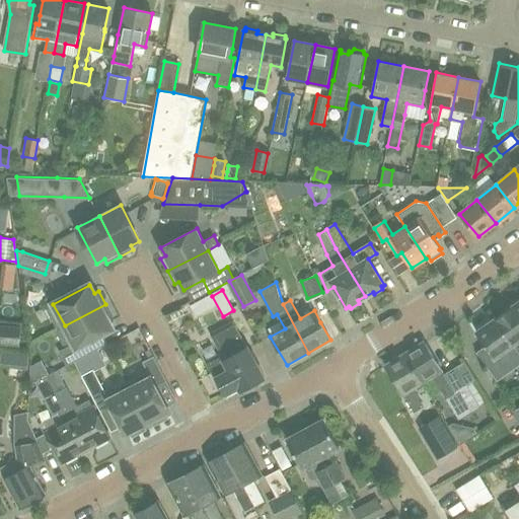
[(67,365),(98,349),(92,338),(113,327),(107,319),(112,317),(105,304),(65,325),(74,343),(59,351),(67,365)]
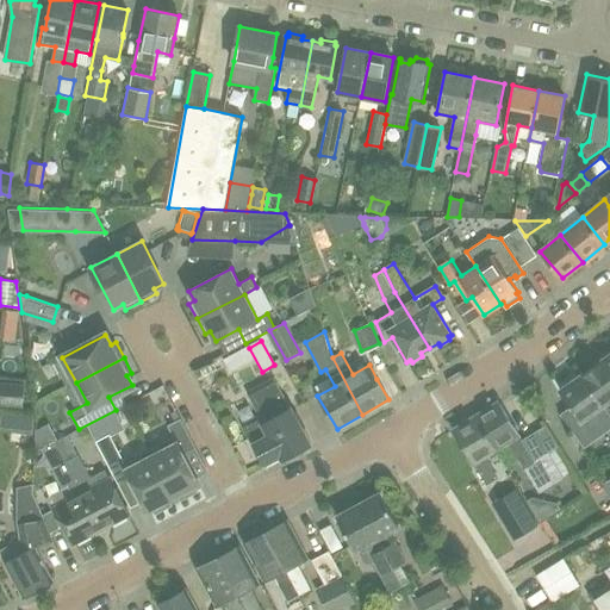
[(609,369),(603,360),(582,375),(602,404),(609,398),(609,369)]
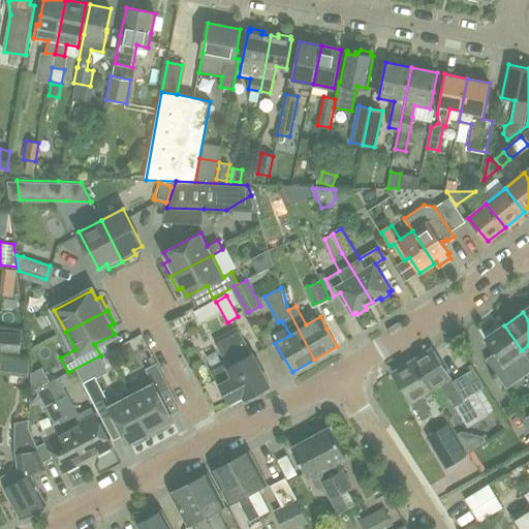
[(528,359),(522,350),(504,325),(486,339),(496,353),(487,360),(507,386),(528,371),(528,359)]
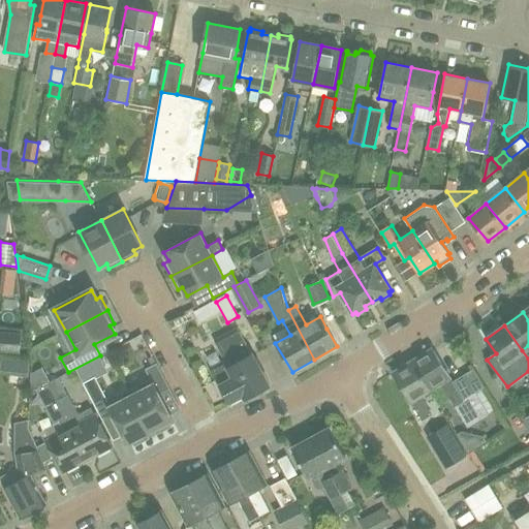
[(270,384),(259,367),(253,353),(252,353),(238,329),(217,340),(230,365),(218,371),(216,372),(221,382),(220,383),(229,401),(243,395),(245,398),(270,384)]
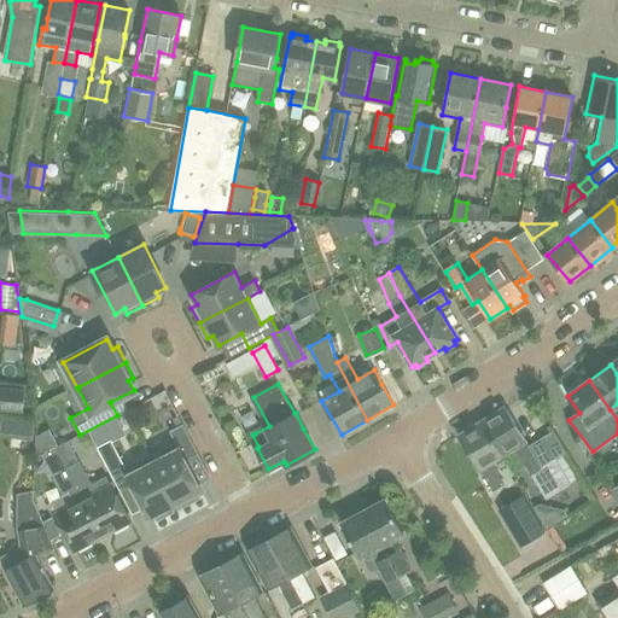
[(24,391),(0,389),(0,410),(22,413),(24,391)]
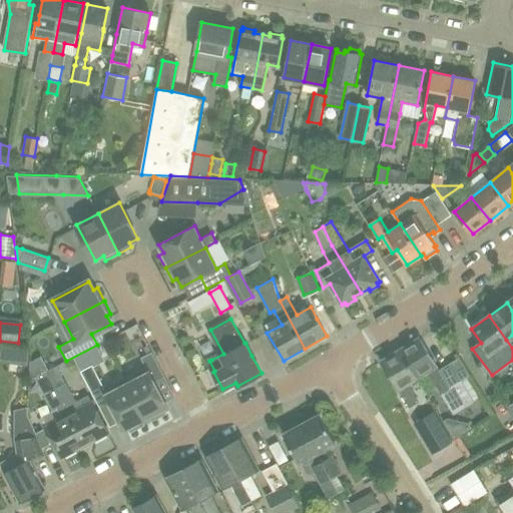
[(419,337),(400,349),(418,378),(428,372),(439,389),(447,384),(419,337)]
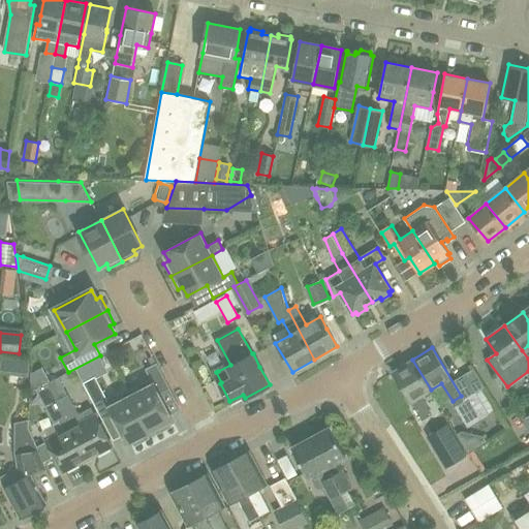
[(2,359),(0,374),(28,377),(29,362),(2,359)]
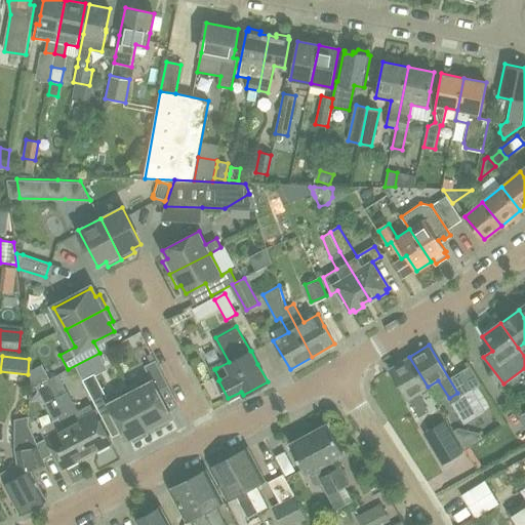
[(409,357),(390,369),(408,399),(419,416),(428,411),(416,394),(428,387),(409,357)]
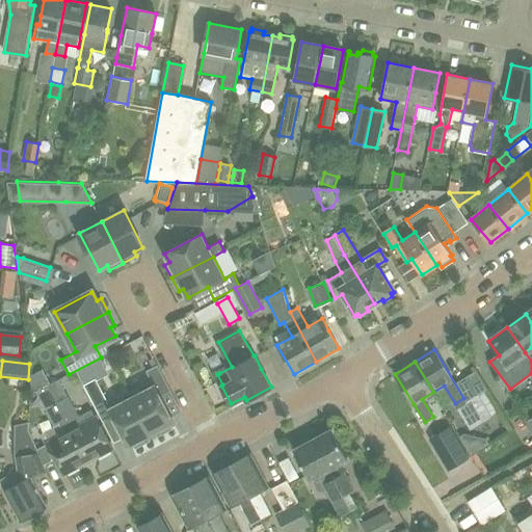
[(169,424),(174,422),(160,396),(170,390),(158,365),(147,371),(152,381),(130,393),(152,434),(155,432),(158,436),(171,428),(169,424)]
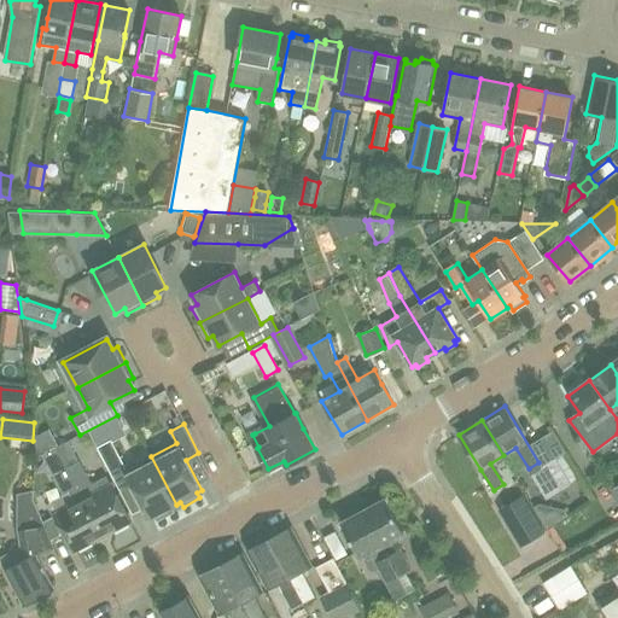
[(38,435),(36,458),(44,454),(57,447),(58,447),(48,429),(38,435)]
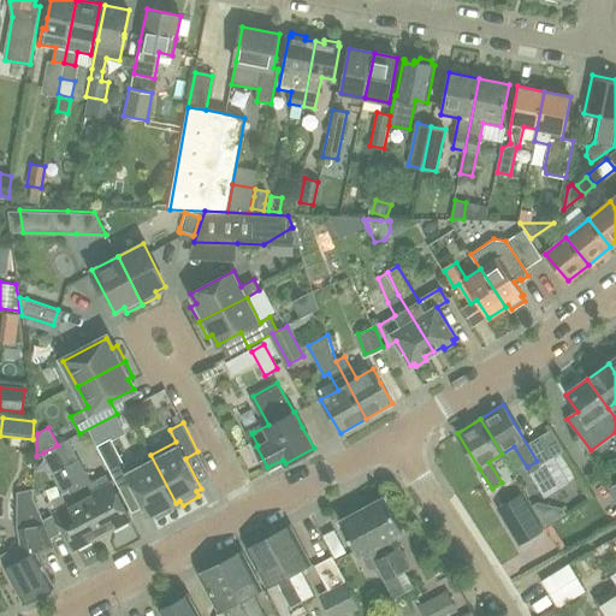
[(57,445),(43,452),(54,473),(66,467),(67,466),(57,445)]
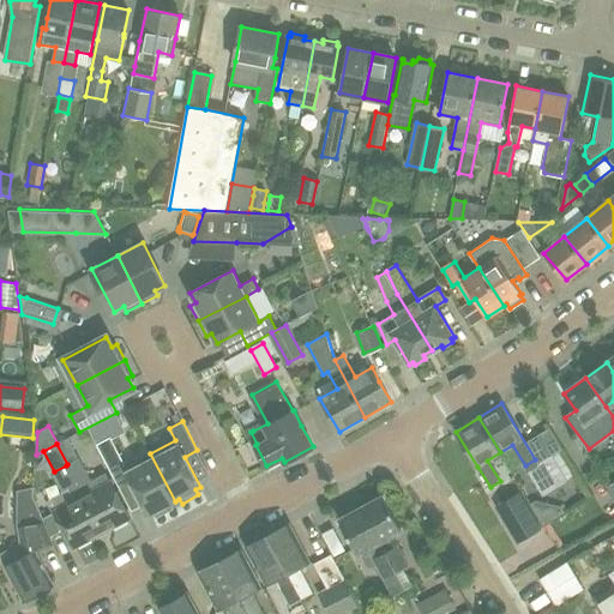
[(133,483),(150,515),(154,512),(156,517),(173,509),(170,504),(175,501),(150,453),(126,465),(119,453),(106,461),(120,491),(133,483)]
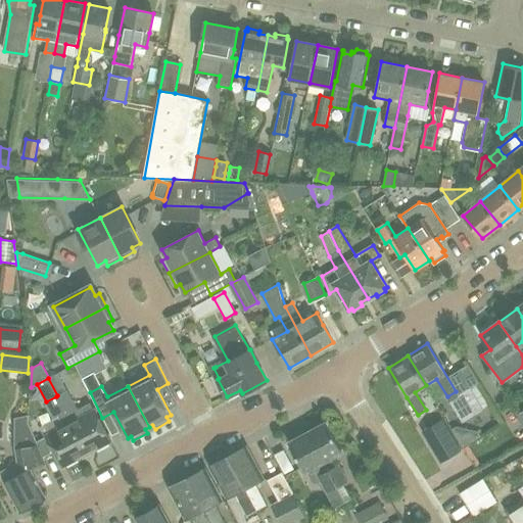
[(449,400),(466,426),(485,414),(470,388),(449,400)]
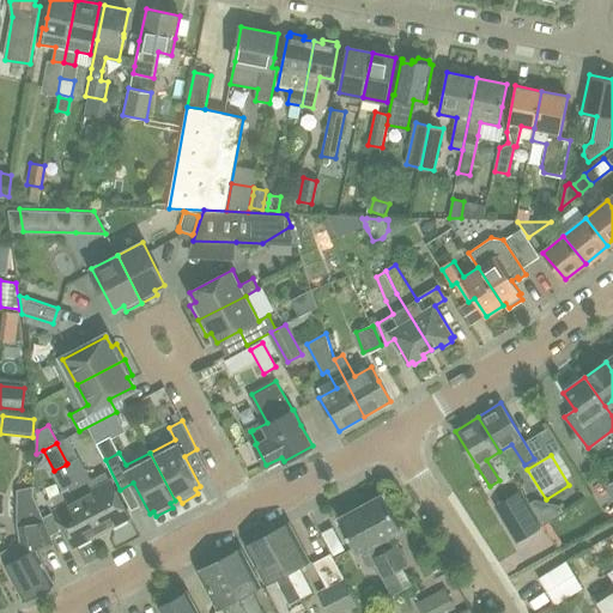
[(67,463),(66,465),(101,530),(129,516),(107,473),(91,480),(79,457),(67,463)]
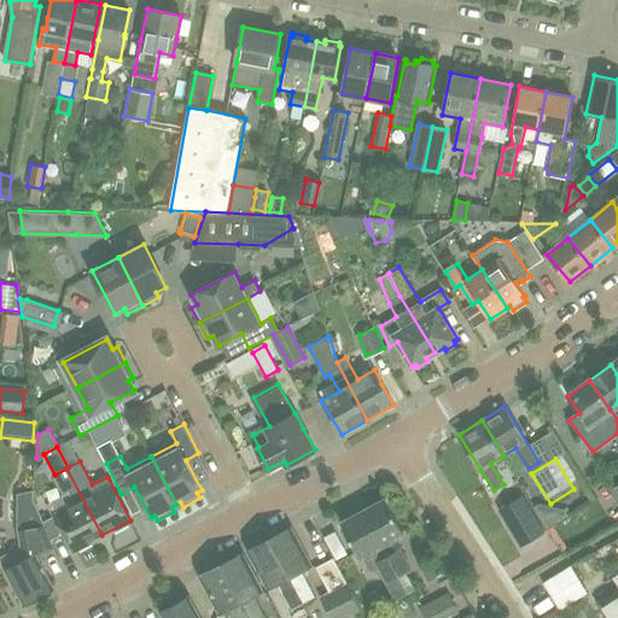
[(64,531),(74,549),(101,535),(66,468),(54,474),(64,494),(69,491),(76,505),(42,522),(51,540),(62,536),(60,534),(64,531)]
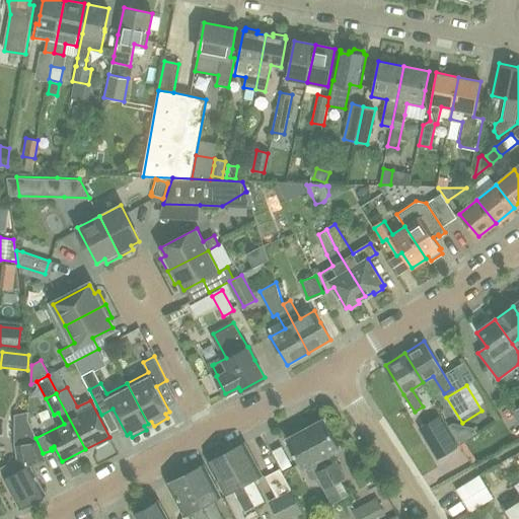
[(0,470),(19,507),(45,494),(29,465),(45,457),(43,453),(35,438),(26,420),(27,413),(14,415),(14,438),(17,438),(18,445),(15,445),(18,460),(0,469),(0,470)]
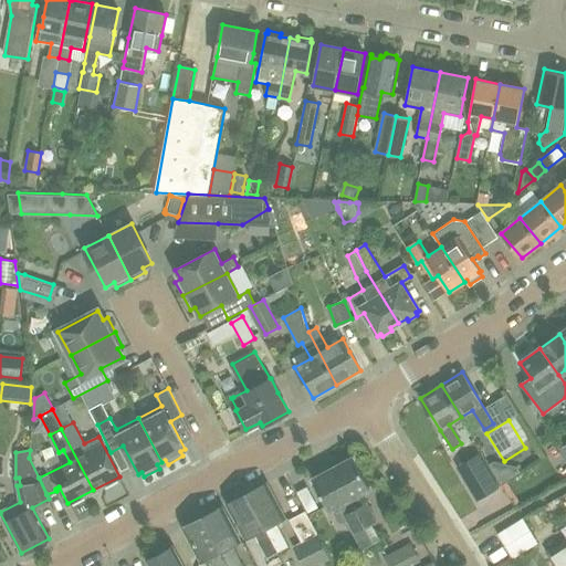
[(479,452),(458,465),(480,500),(501,486),(479,452)]
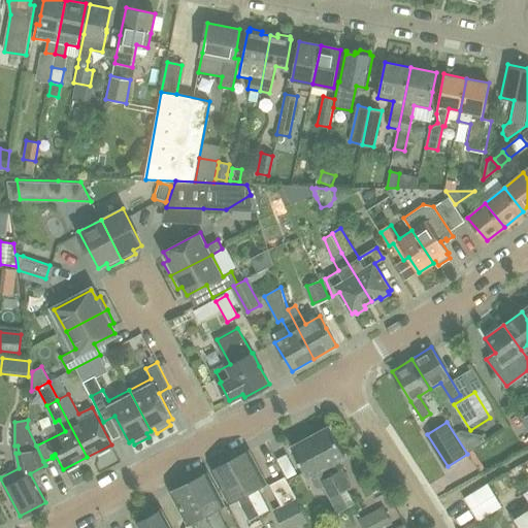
[(330,426),(310,436),(349,506),(354,504),(345,489),(352,486),(337,459),(345,455),(330,426)]
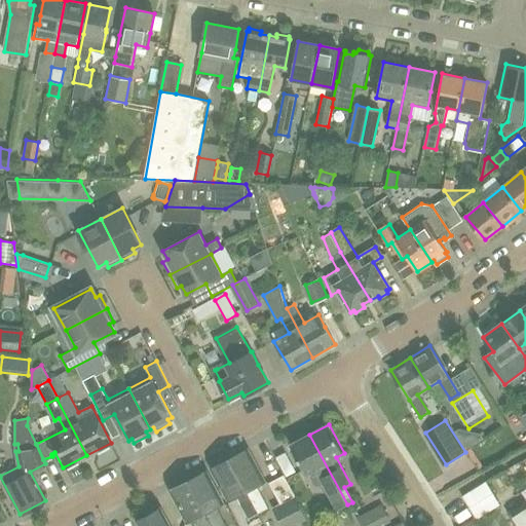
[(459,426),(454,429),(465,448),(483,437),(480,433),(459,426)]
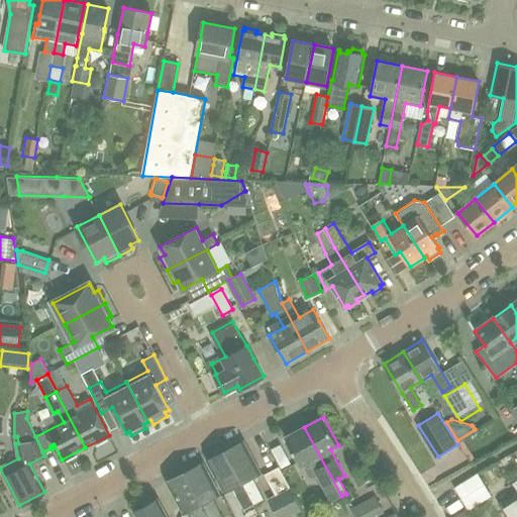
[(304,427),(286,437),(301,466),(309,461),(323,487),(322,487),(331,503),(341,497),(341,496),(304,427)]
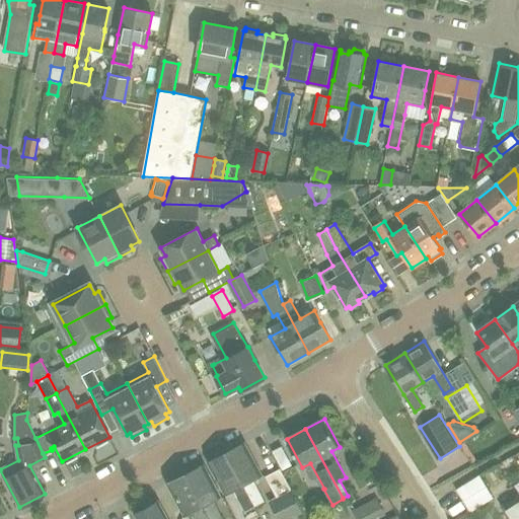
[(245,443),(226,452),(254,505),(264,501),(252,477),(262,473),(245,443)]
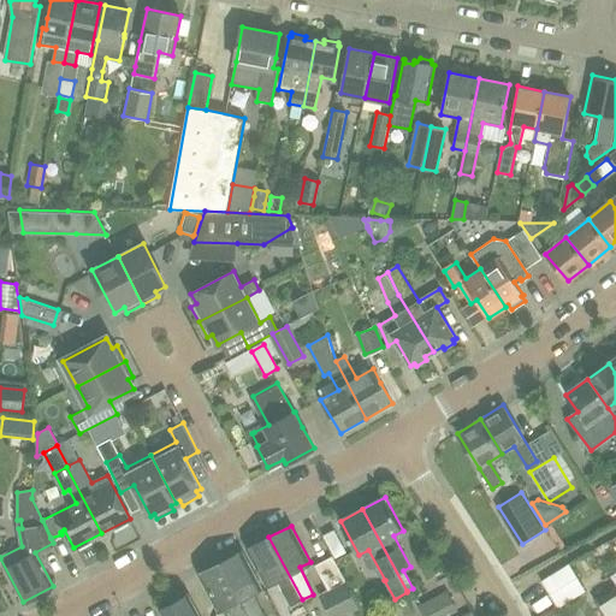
[(268,537),(248,549),(267,585),(277,580),(291,605),(302,599),(268,537)]
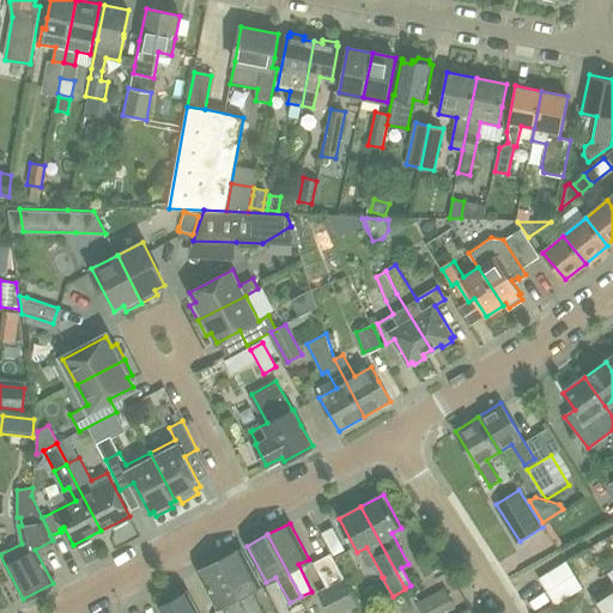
[(241,548),(219,560),(247,612),(260,612),(249,590),(260,584),(241,548)]
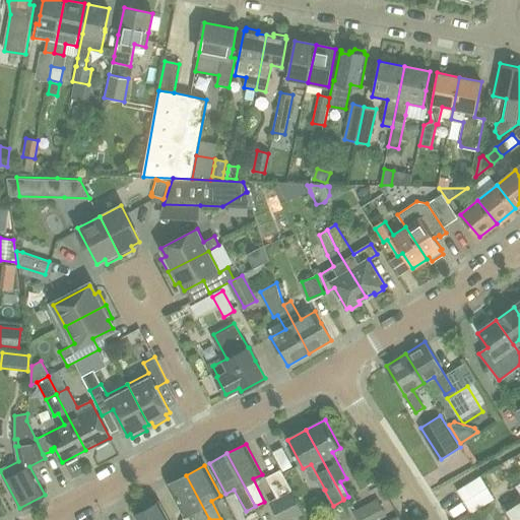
[(281,470),(266,477),(277,499),(291,491),(281,470)]
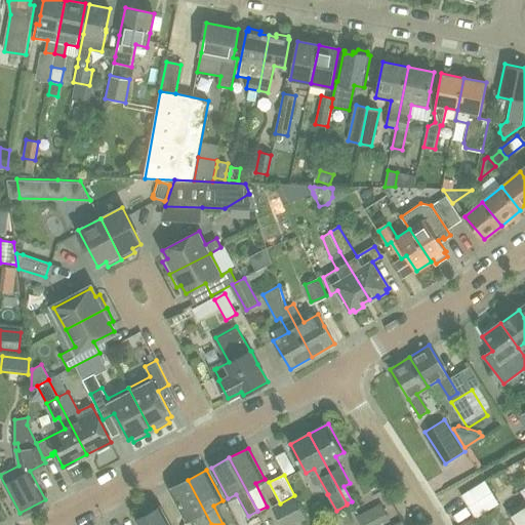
[(211,524),(188,480),(169,489),(186,521),(195,516),(199,524),(211,524)]
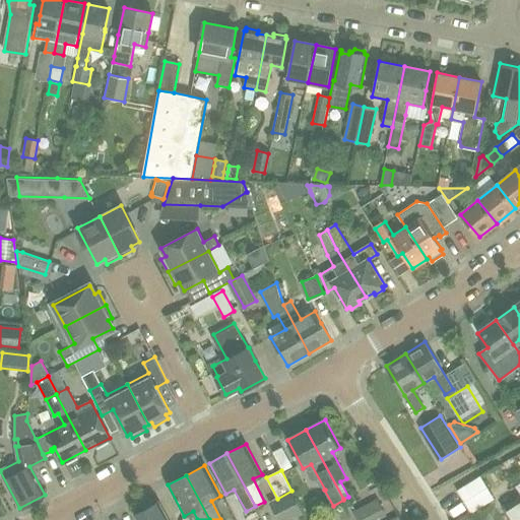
[(456,491),(469,512),(470,513),(494,499),(479,476),(456,491)]
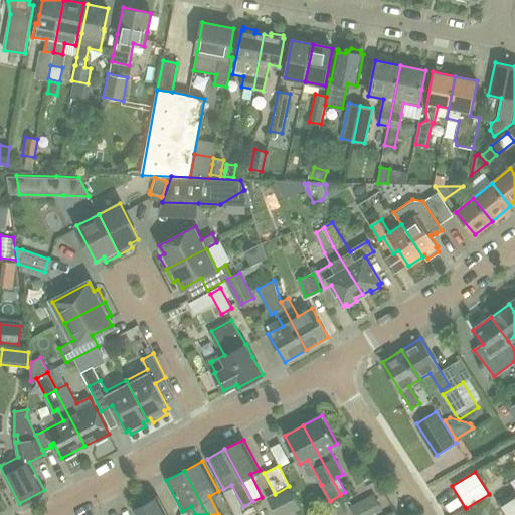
[(514,486),(514,491),(497,502),(505,514),(514,514),(514,478),(511,481),(514,486)]
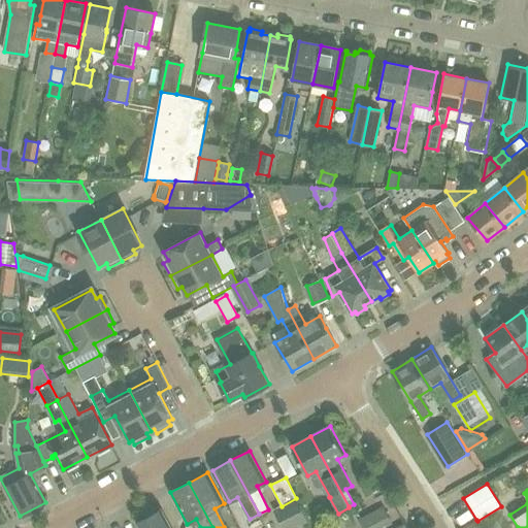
[(282,506),(274,509),(284,527),(292,527),(308,520),(296,498),(282,506)]
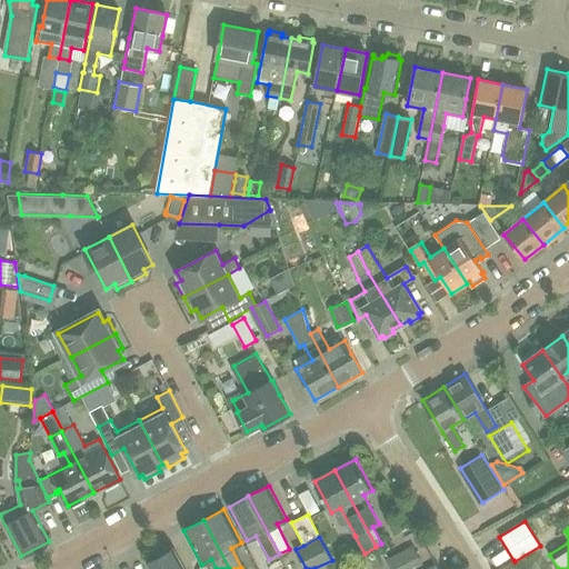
[(183,568),(173,549),(161,556),(160,552),(151,558),(152,560),(148,562),(151,568),(183,568)]
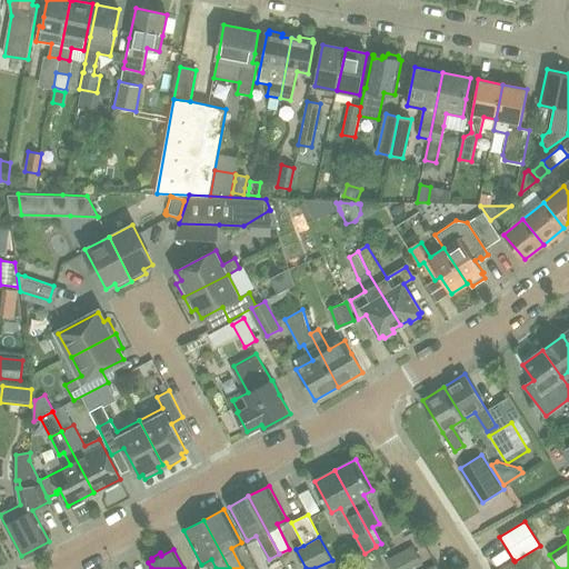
[(415,550),(388,563),(390,568),(407,568),(415,566),(420,562),(415,550)]
